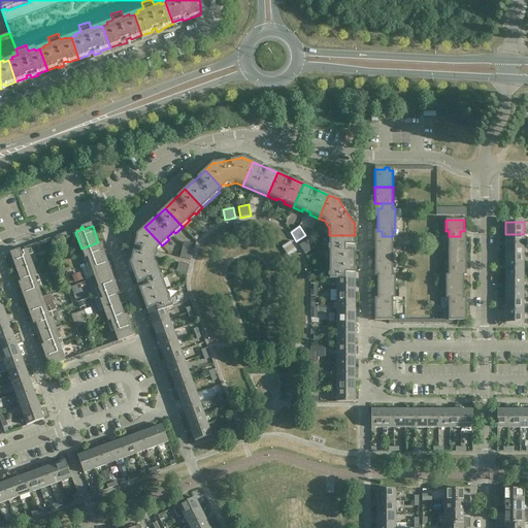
[(54,240),(75,233),(75,232),(81,229),(80,227),(53,237),(54,240)]
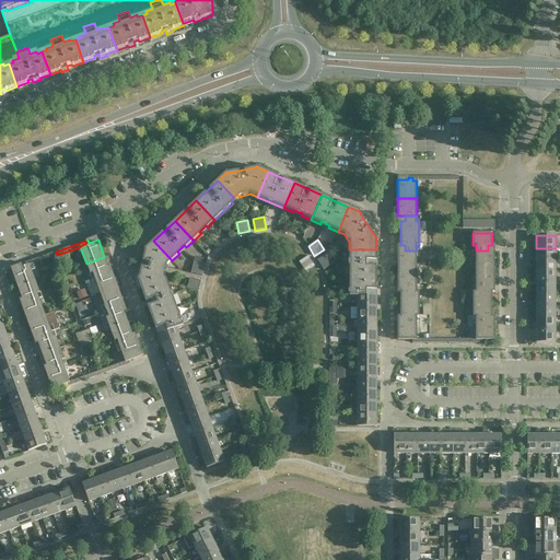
[(165,270),(167,266),(172,260),(153,241),(144,249),(146,251),(142,265),(139,278),(137,278),(141,290),(167,281),(165,275),(165,270)]
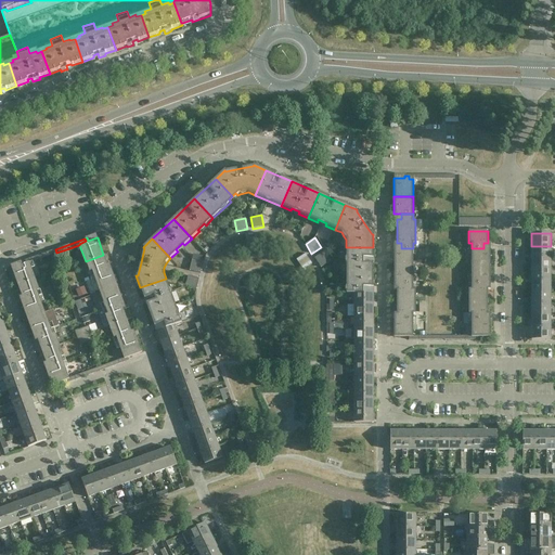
[(551,258),(551,246),(531,246),(531,258),(551,258)]
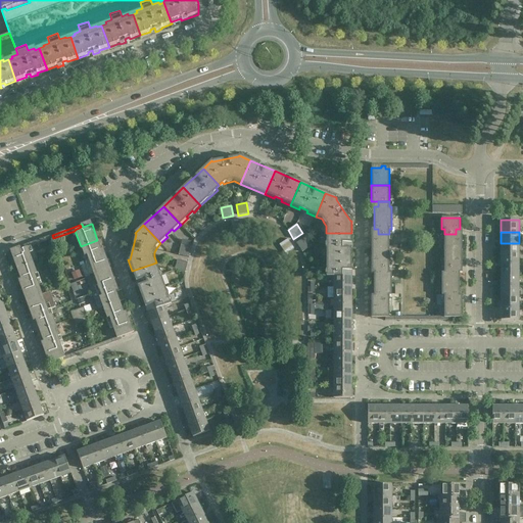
[(326,259),(351,259),(351,233),(326,233),(326,242),(329,242),(329,250),(326,250),(326,259)]
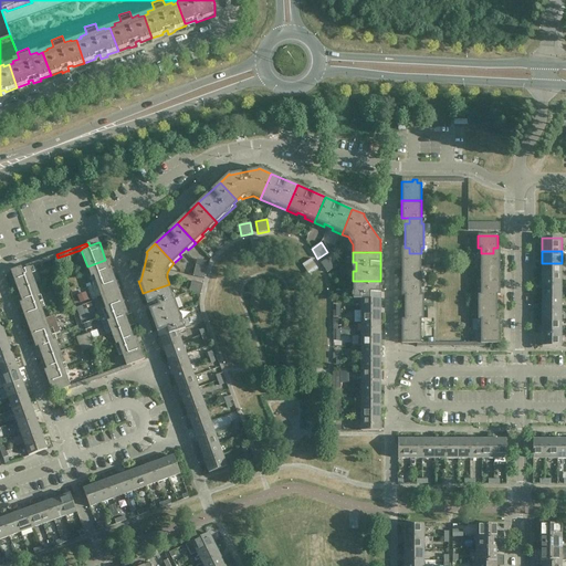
[(421,253),(409,253),(401,253),(401,290),(409,290),(421,290),(421,253)]
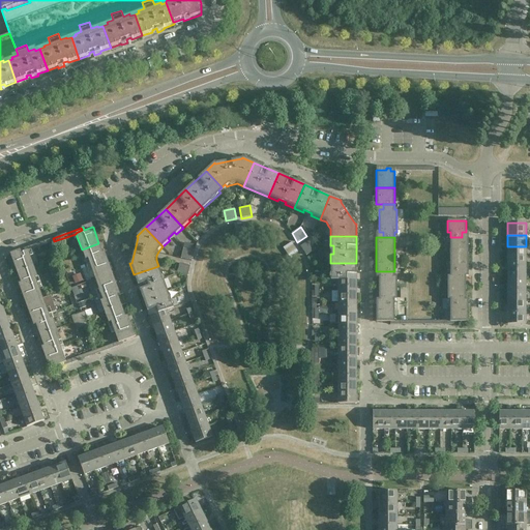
[(468,255),(468,238),(468,237),(462,237),(450,237),(450,255),(468,255)]
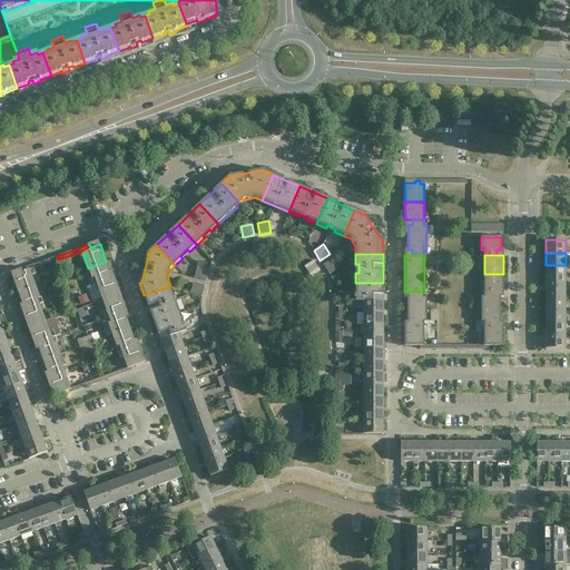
[(30,271),(53,262),(52,257),(21,268),(22,272),(30,269),(30,271)]
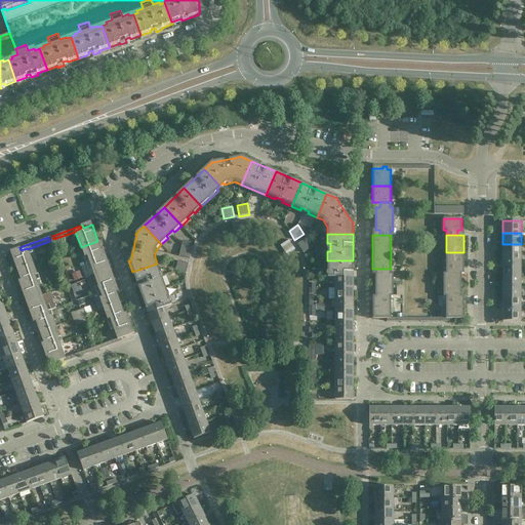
[(313,247),(307,238),(297,244),(304,253),(313,247)]
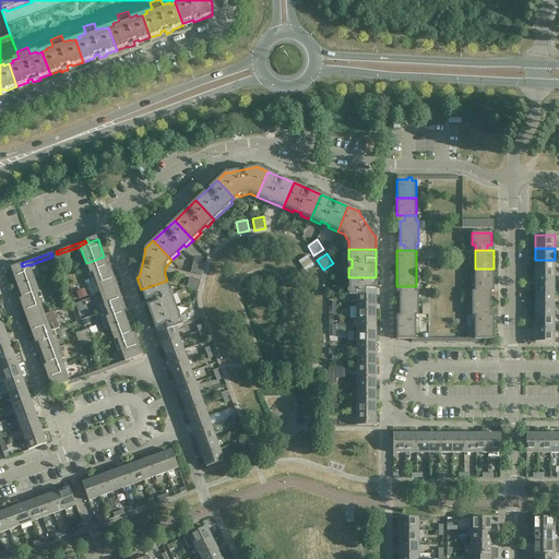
[(118,288),(113,272),(113,271),(105,274),(104,269),(108,268),(104,257),(86,263),(90,274),(93,273),(100,295),(118,288)]
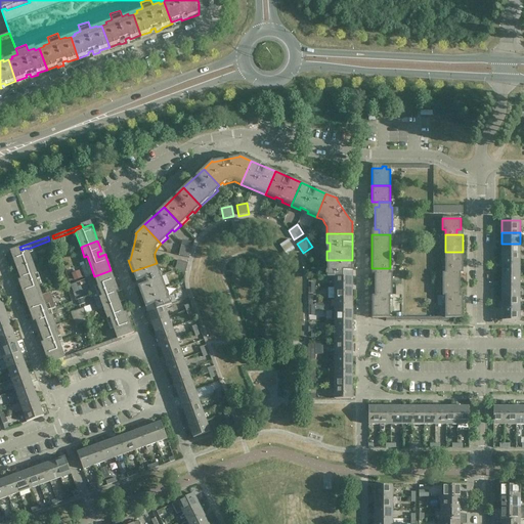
[(520,254),(520,244),(501,244),(501,254),(520,254)]
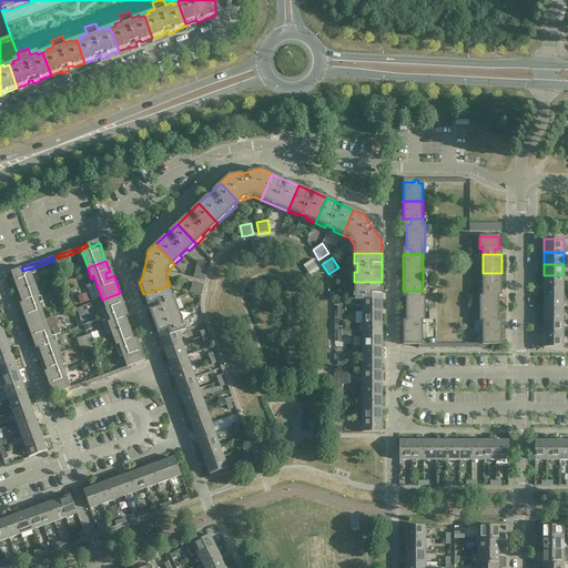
[(205,280),(208,269),(196,265),(194,277),(205,280)]
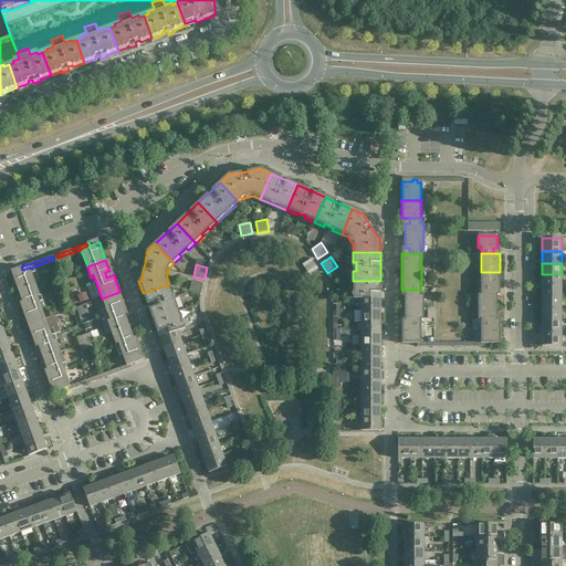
[(37,285),(30,269),(30,268),(22,270),(21,266),(20,268),(21,270),(11,274),(18,292),(37,285)]
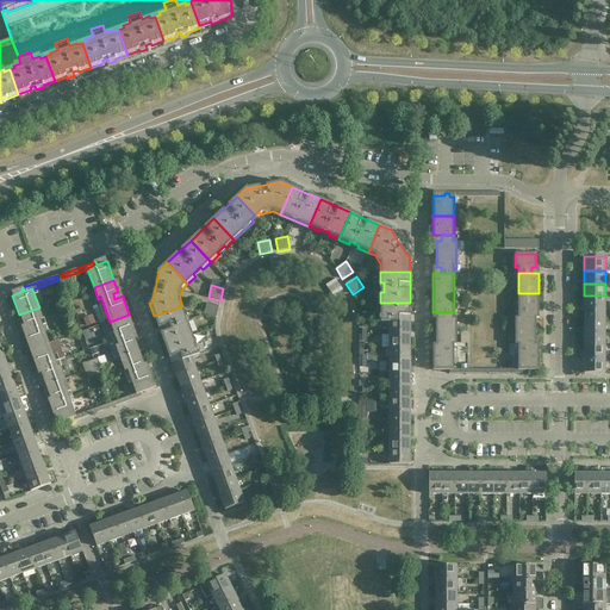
[(539,312),(539,293),(518,293),(518,312),(531,312),(539,312)]
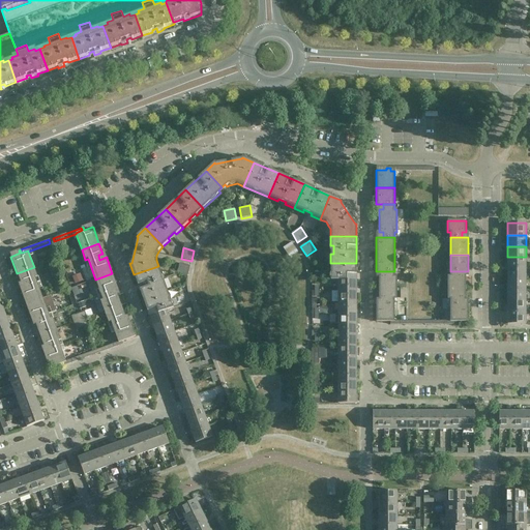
[(526,268),(526,257),(507,257),(507,268),(526,268)]
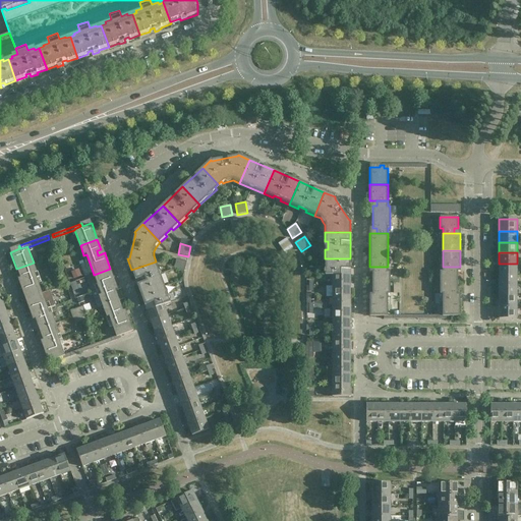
[(184,272),(187,262),(176,258),(174,270),(184,272)]
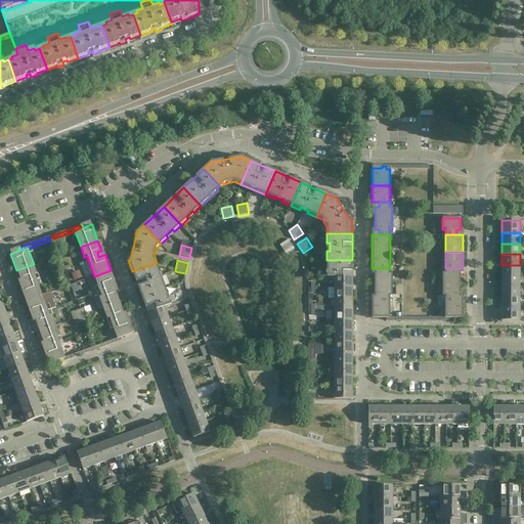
[(352,277),(352,260),(326,260),(326,277),(334,277),(352,277)]
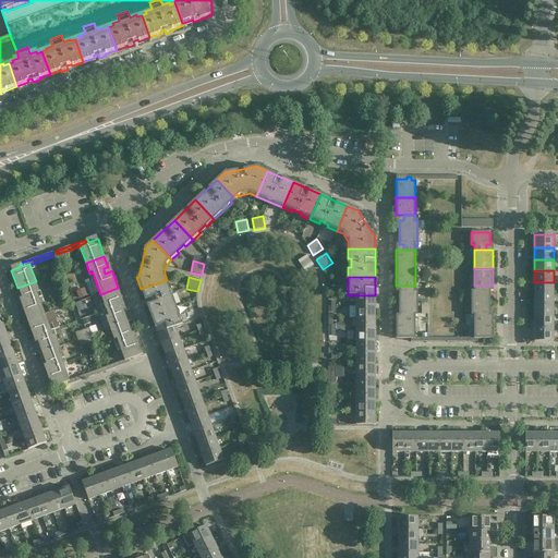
[(171,299),(169,294),(168,290),(170,290),(167,280),(141,289),(152,317),(177,307),(176,303),(173,298),(171,299)]
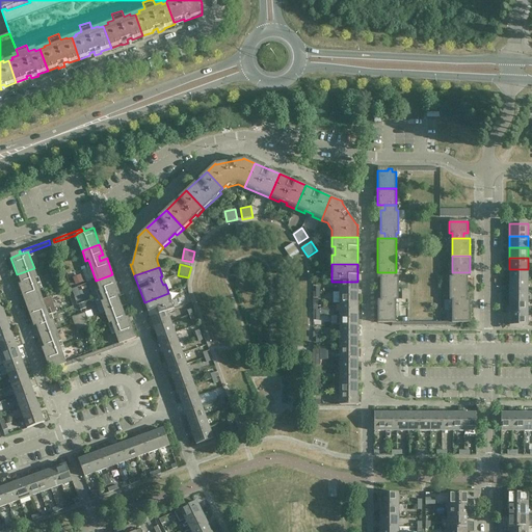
[(43,299),(35,278),(37,278),(34,268),(17,274),(21,285),(25,283),(27,288),(20,290),(26,306),(43,299)]
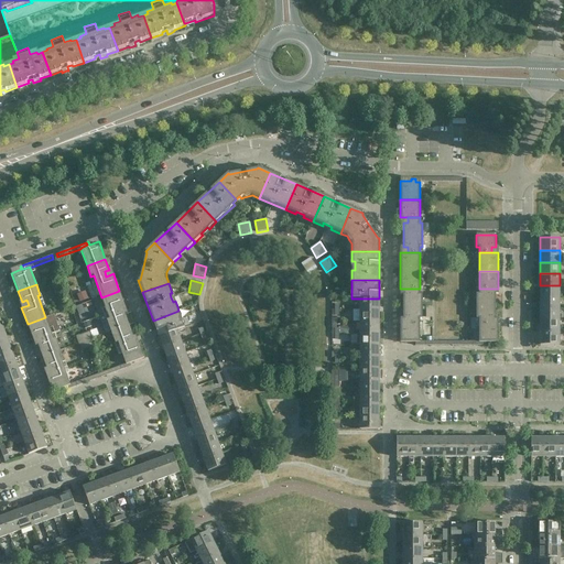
[(560,297),(560,285),(540,285),(540,297),(560,297)]
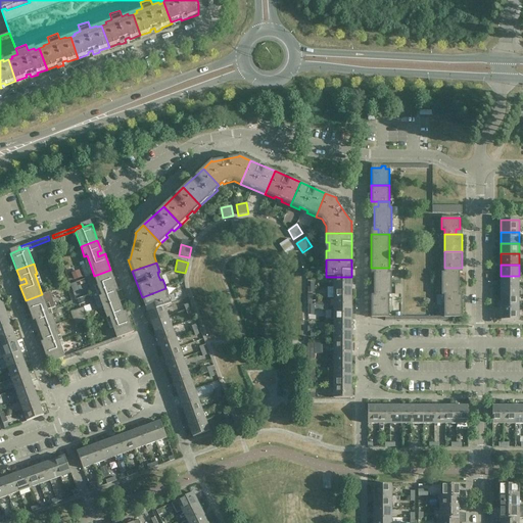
[(391,284),(391,273),(389,273),(389,268),(378,268),(378,273),(374,273),(374,284),(391,284)]
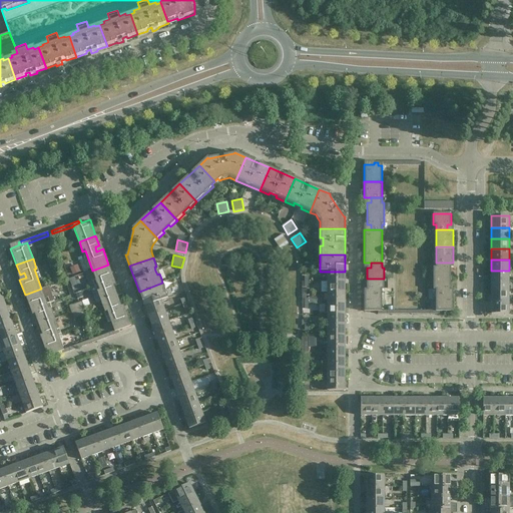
[(451,279),(451,268),(447,268),(447,263),(436,263),(436,268),(433,268),(433,279),(451,279)]
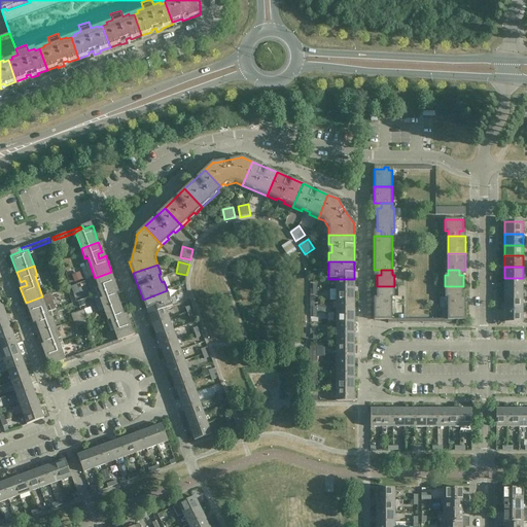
[(112,294),(111,290),(117,288),(111,272),(95,278),(102,299),(100,300),(104,310),(120,304),(116,293),(112,294)]
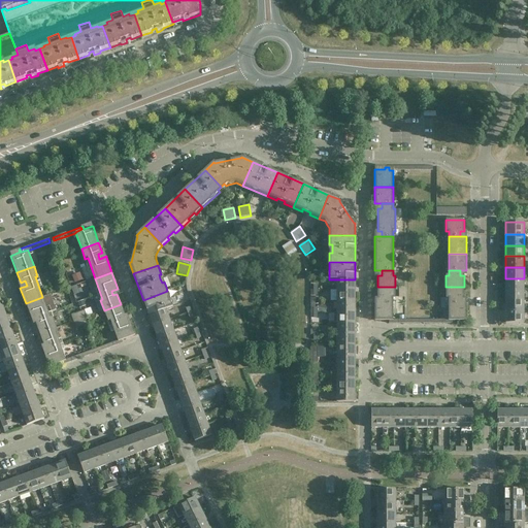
[(524,290),(524,278),(505,278),(505,290),(524,290)]
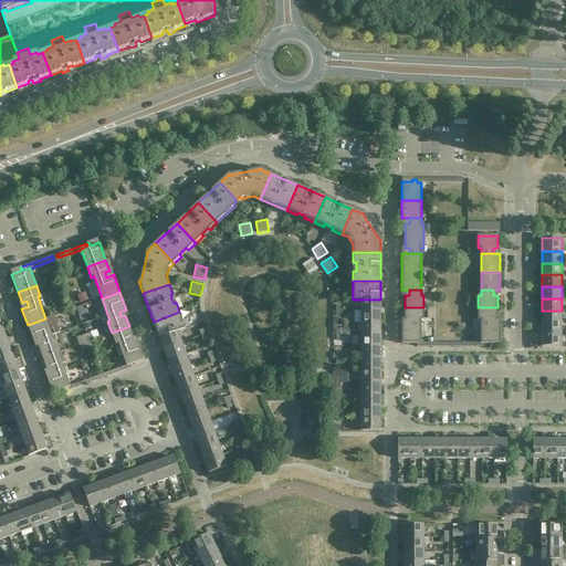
[(380,312),(380,300),(360,300),(360,312),(380,312)]
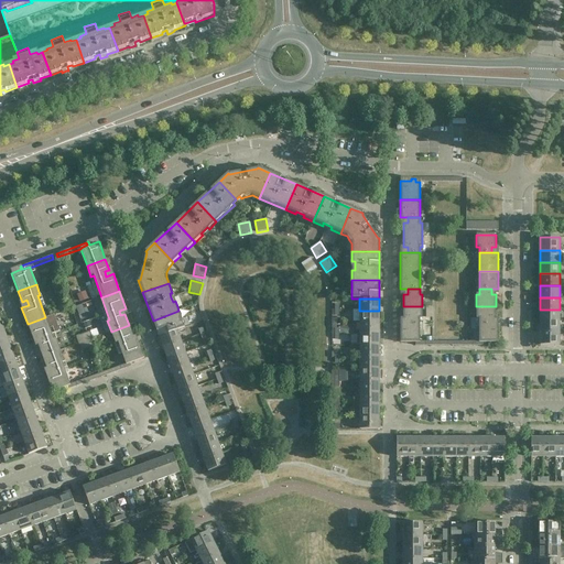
[(201,314),(196,303),(181,310),(188,325),(195,322),(193,317),(201,314)]
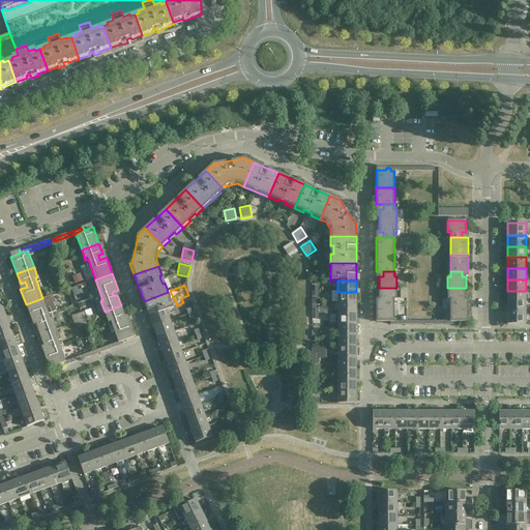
[(396,299),(396,288),(379,288),(379,299),(383,299),(383,304),(394,304),(394,299),(396,299)]
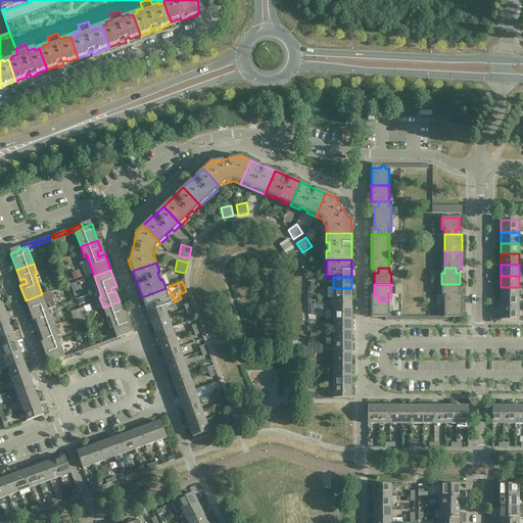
[(460,295),(460,284),(441,284),(441,295),(444,295),(444,300),(456,300),(456,295),(460,295)]
